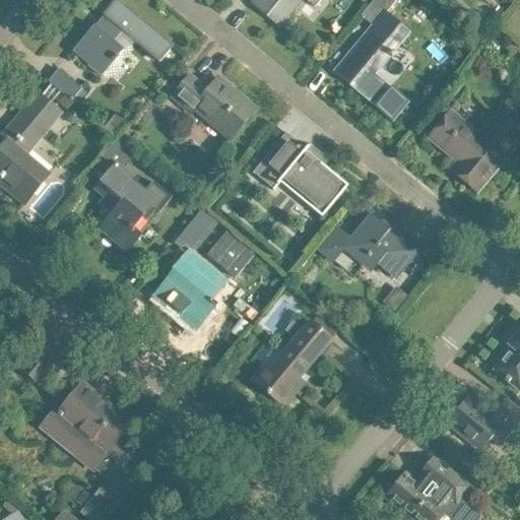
[(72,53),(87,66),(102,77),(123,51),(113,43),(122,33),(158,63),(173,46),(117,0),(115,0),(102,16),(107,20),(99,29),(93,25),(72,53)]
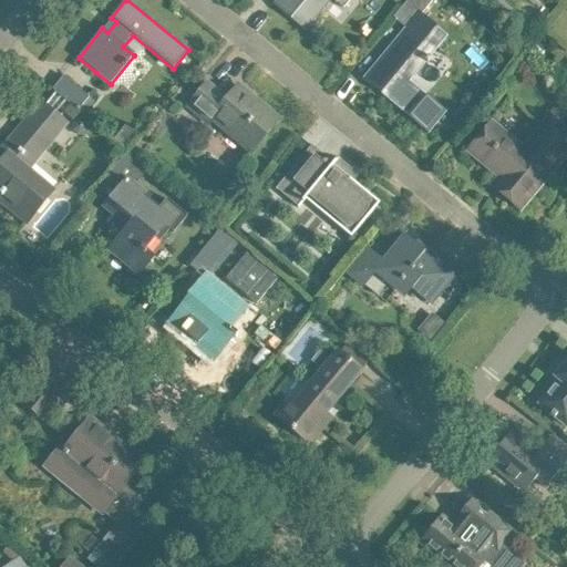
[(343,8),(349,0),(276,0),(272,4),(305,31),(331,0),(336,4),(336,2),(343,8)]
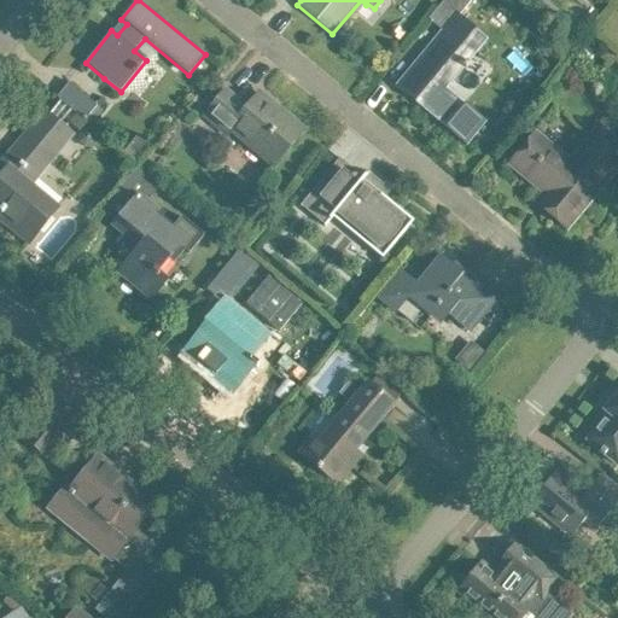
[(458,13),(412,68),(396,87),(466,145),(485,121),(447,89),(489,40),(458,13)]
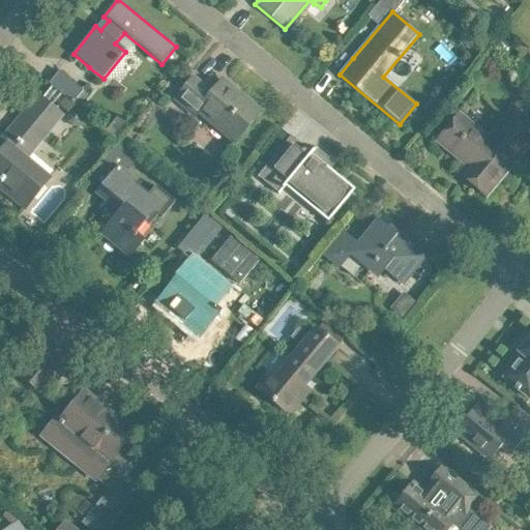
[(490,28),(479,39),(490,47),(499,35),(490,28)]
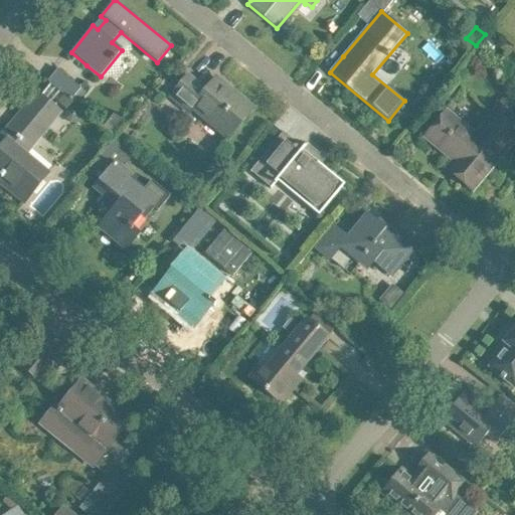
[(84,92),(72,81),(57,68),(46,81),(70,101),(74,105),(84,92)]
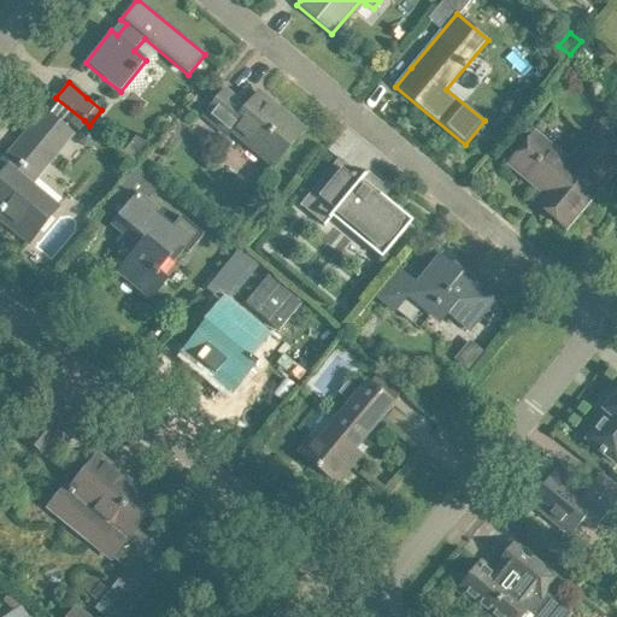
[(224,90),(209,110),(204,116),(227,135),(230,131),(272,166),(303,130),(258,94),(246,109),(224,90)]
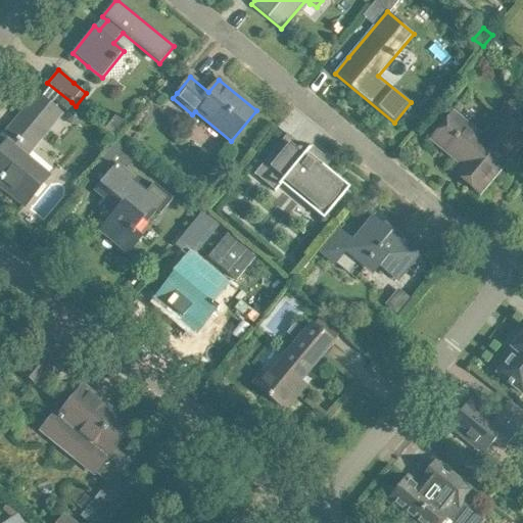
[(0,185),(25,205),(38,189),(48,176),(26,157),(61,114),(37,95),(1,139),(6,144),(0,150),(0,185)]
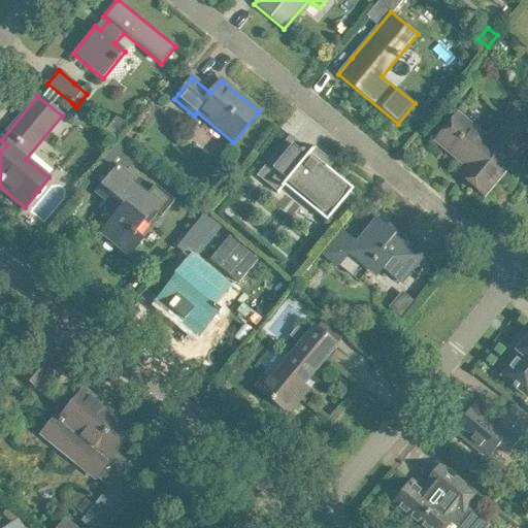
[(435,141),(464,166),(458,173),(484,196),(527,142),(527,121),(513,108),(487,138),(458,113),(435,141)]
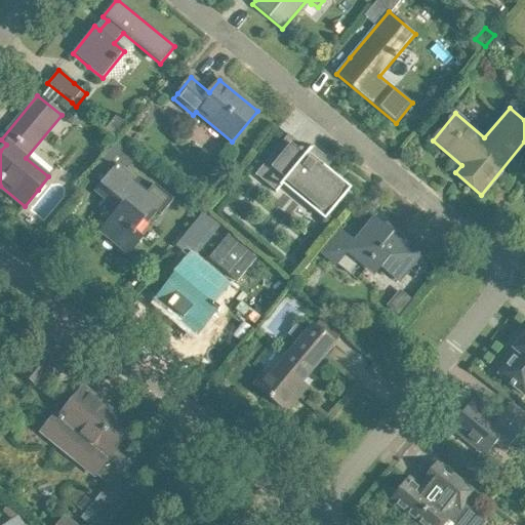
[(116,113),(105,127),(116,136),(127,122),(116,113)]
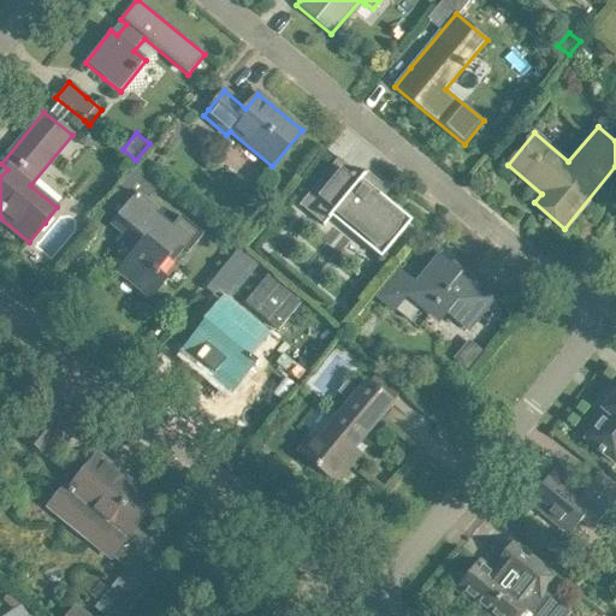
[(380,258),(394,243),(412,220),(379,195),(383,190),(366,176),(369,171),(367,170),(360,179),(338,161),(341,159),(339,158),(300,206),(324,225),(331,217),(380,258)]
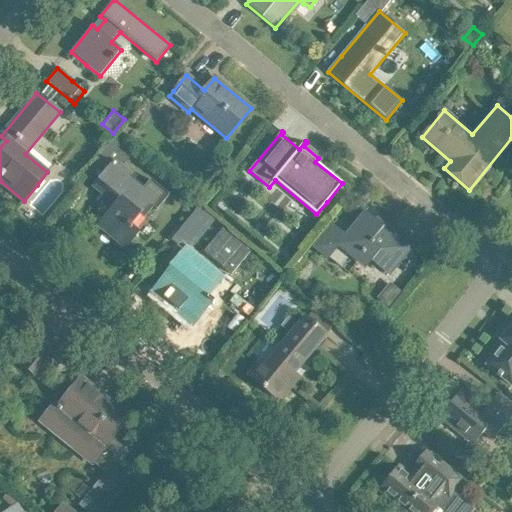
[(102,204),(110,210),(98,225),(125,247),(138,232),(130,225),(139,214),(144,218),(153,207),(156,210),(169,195),(150,180),(141,192),(117,173),(134,153),(115,137),(97,159),(108,168),(93,186),(107,198),(102,204)]
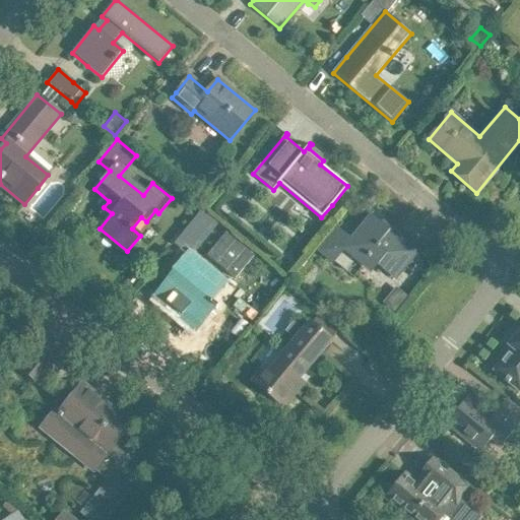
[(173,244),(174,245),(178,241),(190,251),(215,220),(202,209),(173,244)]
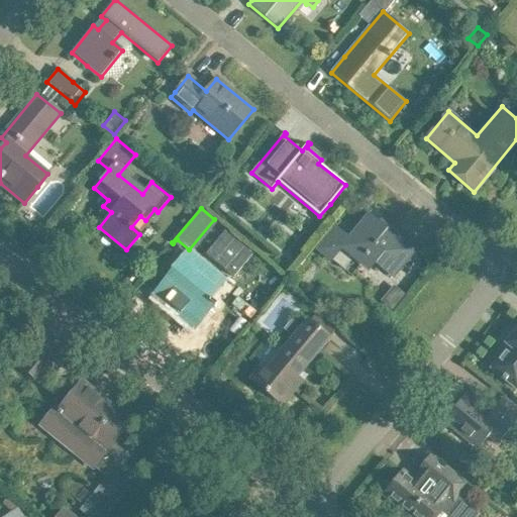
[(342,266),(349,256),(359,265),(367,256),(384,271),(385,270),(393,276),(416,248),(388,225),(386,228),(368,213),(347,236),(334,225),(315,249),(331,263),(334,259),(342,266)]
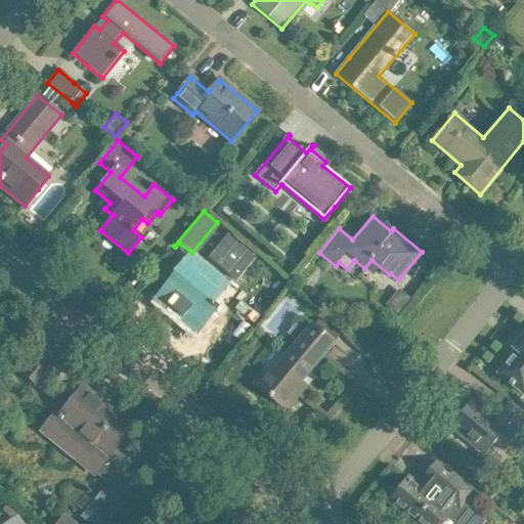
[(220,284),(187,256),(173,273),(179,279),(173,287),(160,303),(198,335),(199,333),(195,331),(201,324),(213,309),(217,312),(219,310),(207,300),(215,289),(215,290),(220,284)]
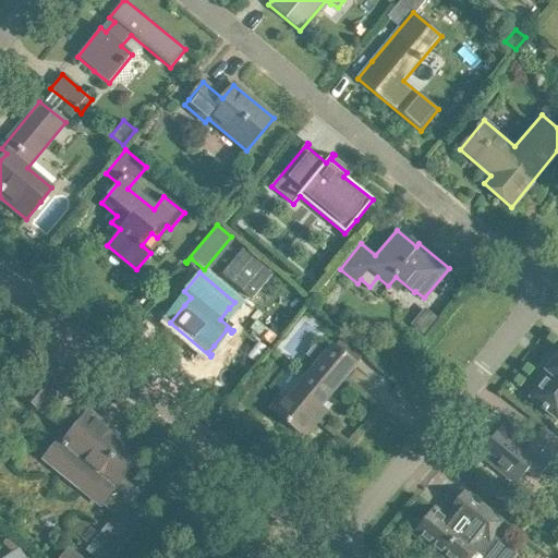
[(286,395),(271,411),(302,436),(316,419),(324,410),(318,405),(341,378),(343,379),(354,365),(353,364),(338,351),(331,346),(289,397),(286,395)]
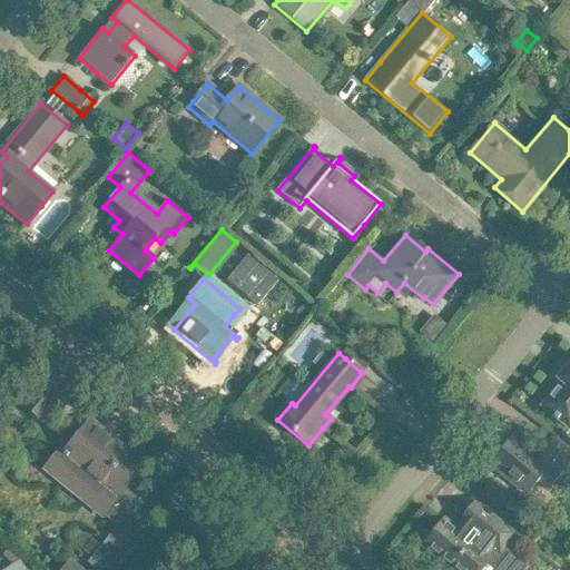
[(561,383),(541,406),(553,416),(552,418),(557,421),(558,420),(569,429),(569,428),(569,363),(557,380),(561,383)]
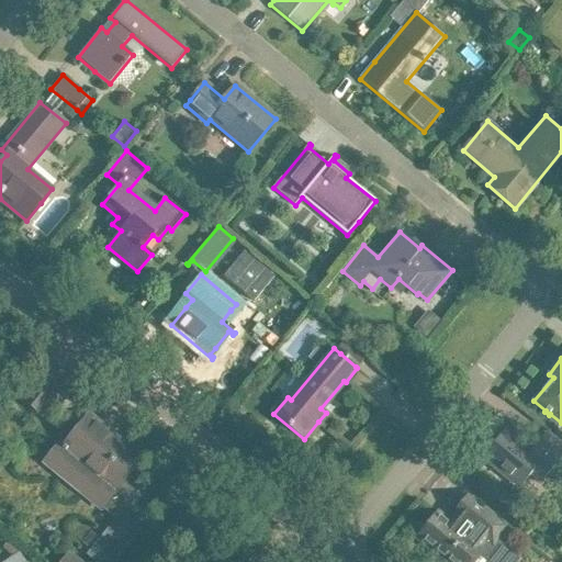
[(86,554),(90,558),(94,561),(113,561),(164,502),(143,484),(143,485),(128,474),(141,459),(88,416),(76,431),(47,408),(59,393),(38,377),(21,398),(42,415),(43,414),(71,437),(64,446),(60,444),(44,463),(101,508),(101,507),(115,519),(86,554)]
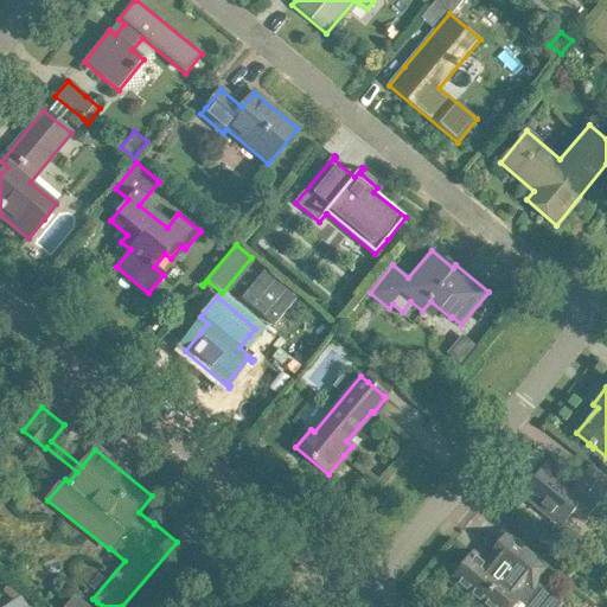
[(522,494),(540,509),(561,526),(574,511),(585,521),(605,494),(582,477),(574,489),(544,465),(522,494)]
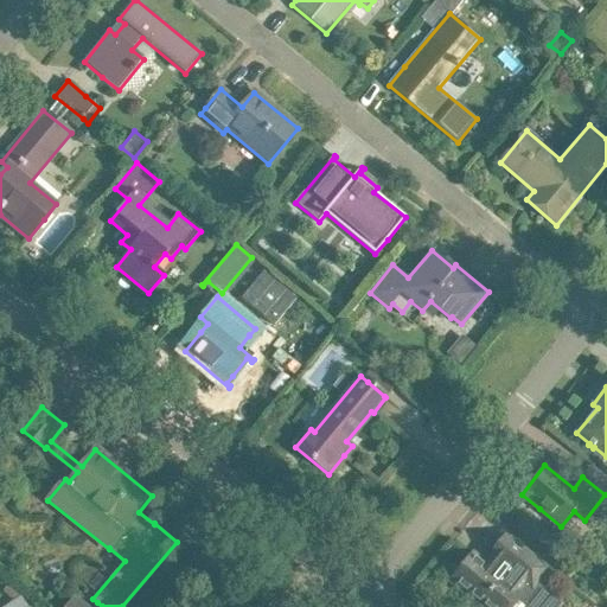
[(542,588),(536,583),(548,569),(506,536),(490,555),(492,557),(486,564),(473,554),(451,582),(466,595),(462,600),(472,606),(478,606),(479,606),(480,606),(505,606),(515,596),(528,606),(558,606),(561,605),(561,598),(548,588),(542,588)]
